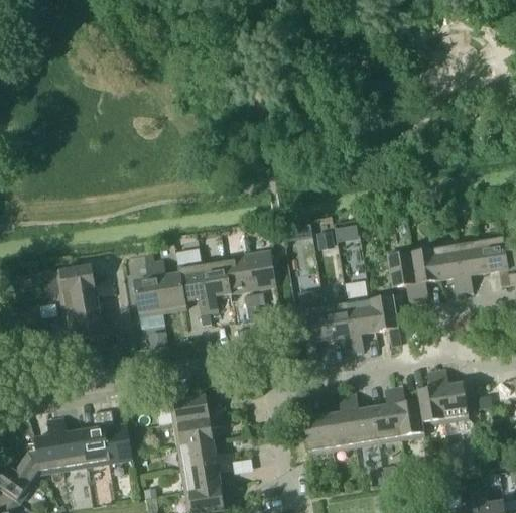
[(297,226),(284,228),(286,241),(299,239),(297,226)]
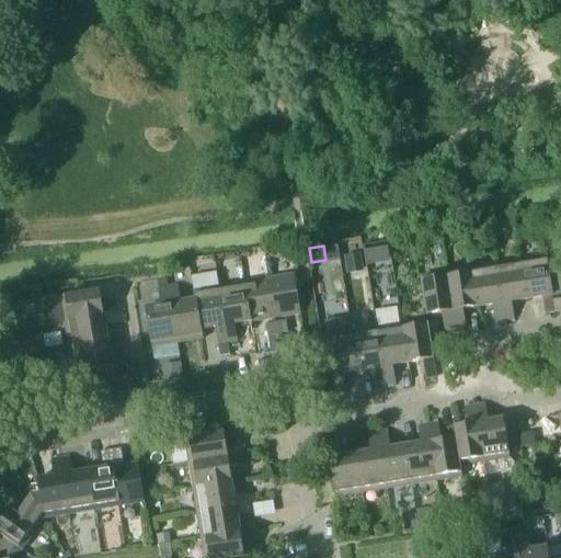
[(378,261),(376,247),(365,249),(367,262),(378,261)]
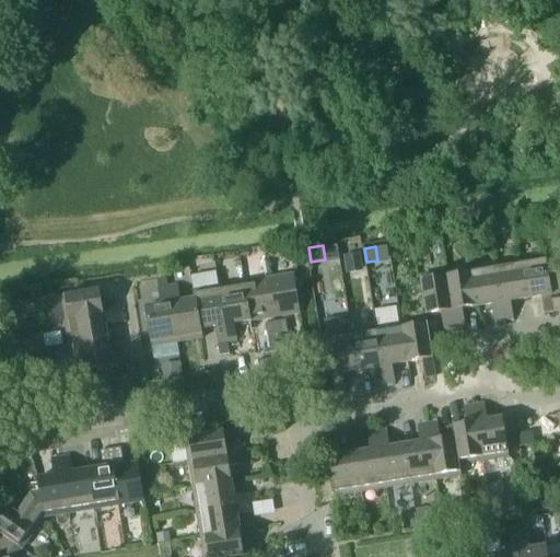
[(559,251),(544,254),(552,310),(559,308),(559,251)]
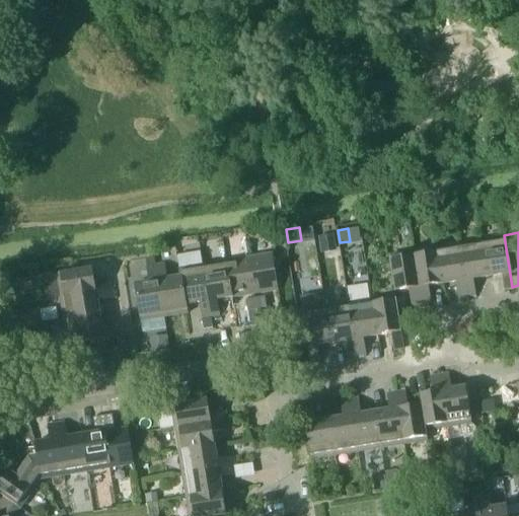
[(318,235),(320,251),(336,249),(334,233),(318,235)]
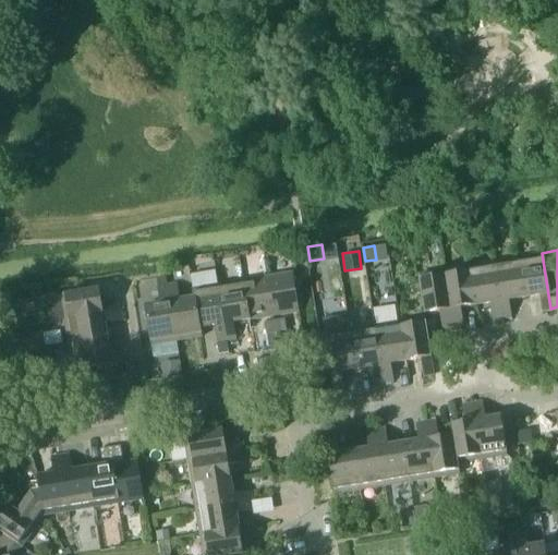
[(542,310),(550,309),(542,253),(518,257),(523,296),(540,293),(542,310)]
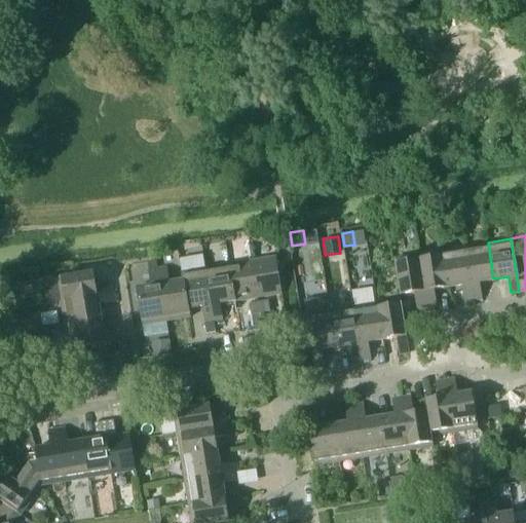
[(493,278),(488,243),(464,246),(473,298),(482,297),(479,281),(493,278)]
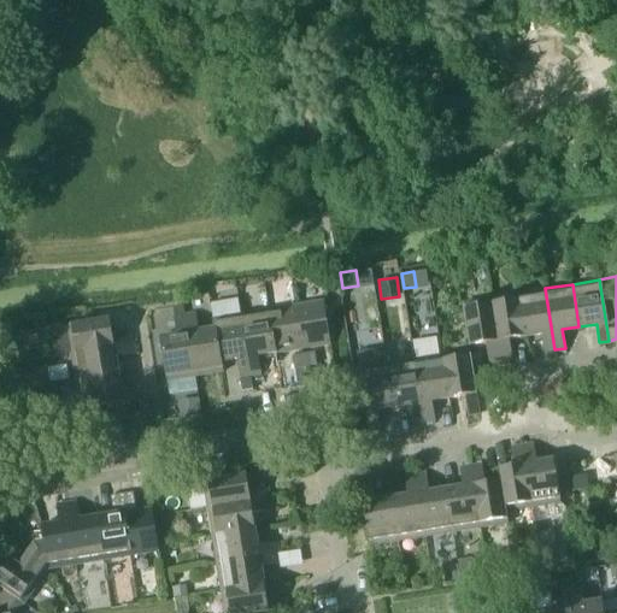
[(545,351),(554,349),(545,288),(517,293),(524,335),(541,332),(545,351)]
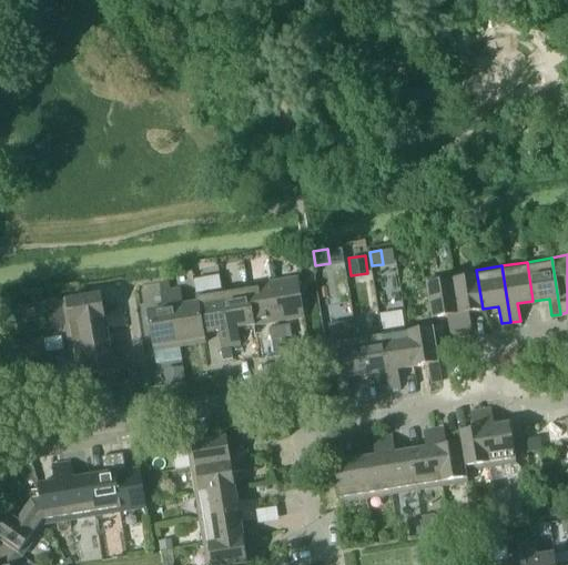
[(483,309),(476,270),(452,273),(460,330),(472,329),(468,311),(483,309)]
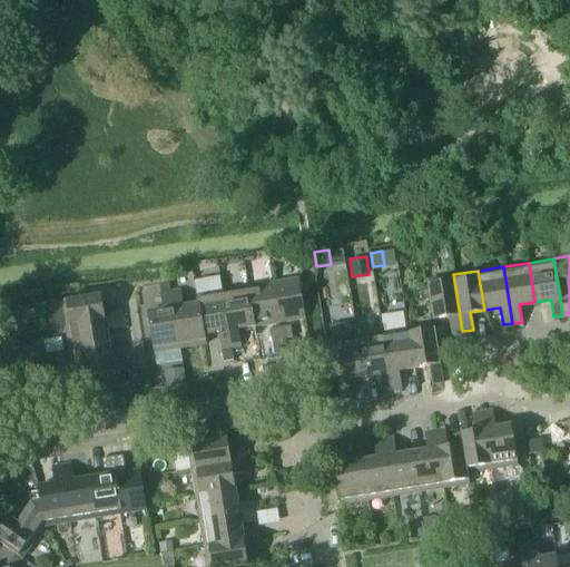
[(451,333),(462,331),(453,274),(426,279),(433,319),(449,316),(451,333)]
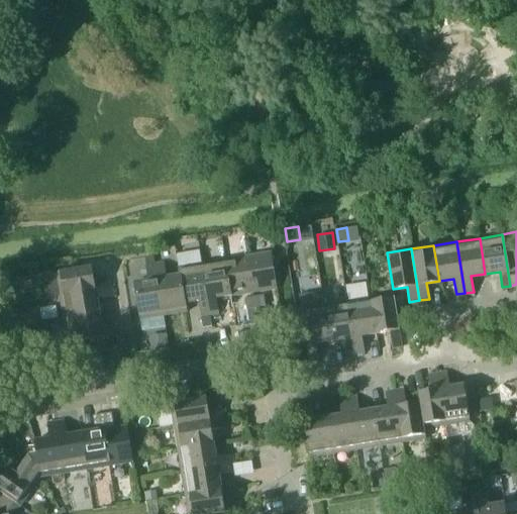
[(271,250),(246,254),(255,306),(265,305),(263,289),(277,287),(271,250)]
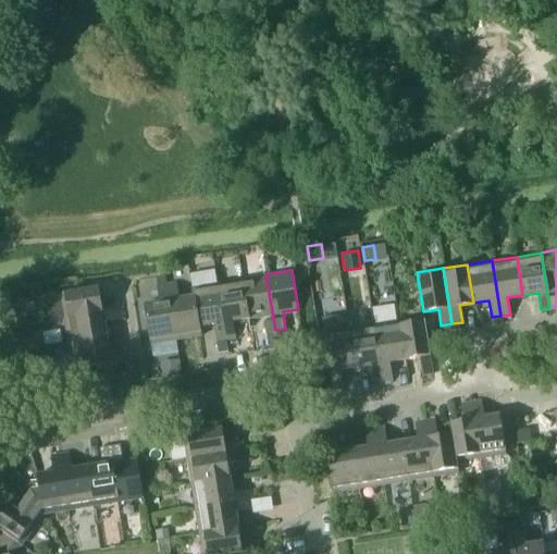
[(265,332),(275,330),(265,274),(242,279),(248,317),(262,315),(265,332)]
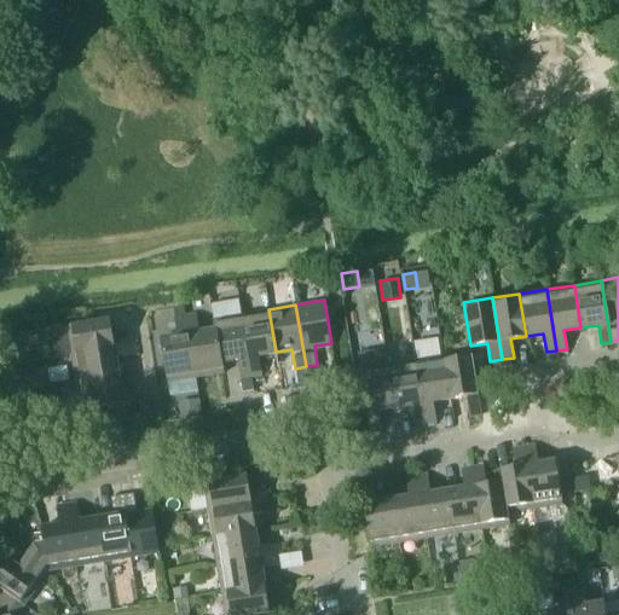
[(259,354),(276,352),(268,309),(242,313),(252,375),(261,373),(259,354)]
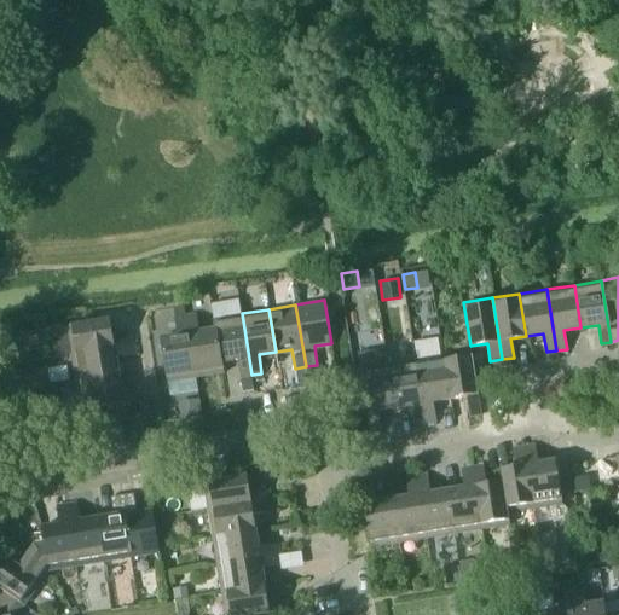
[(224,370),(223,360),(214,328),(198,330),(196,312),(185,313),(196,375),(224,370)]
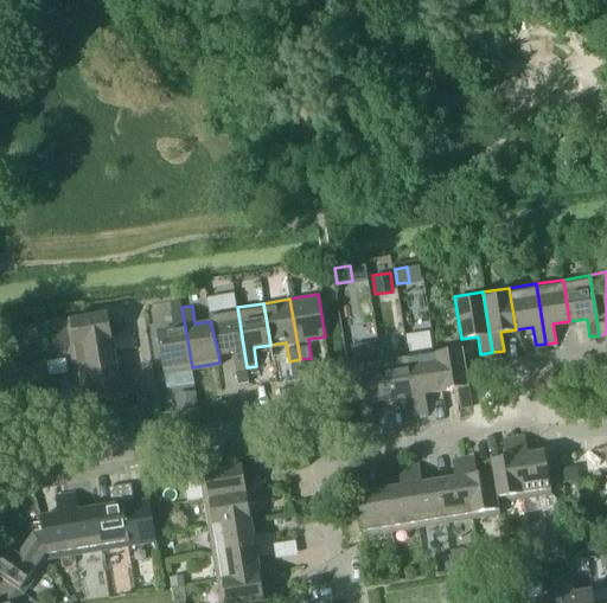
[(192,367),(181,307),(171,309),(173,327),(157,329),(164,372),(192,367)]
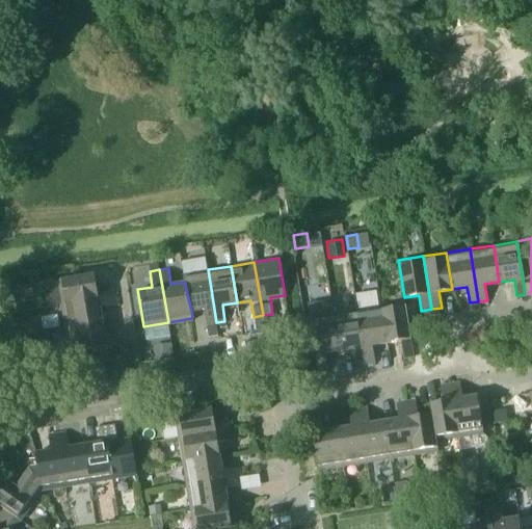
[(183,273),(184,282),(191,310),(204,308),(207,324),(216,322),(208,269),(183,273)]
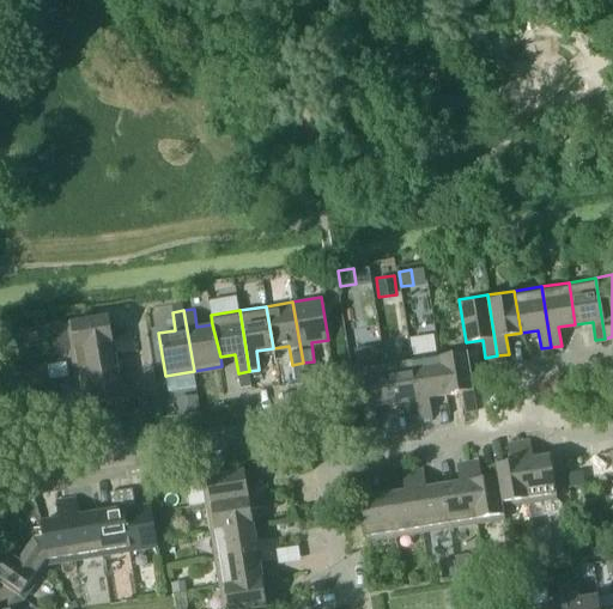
[(132,339),(131,328),(111,330),(109,314),(67,321),(71,348),(132,339)]
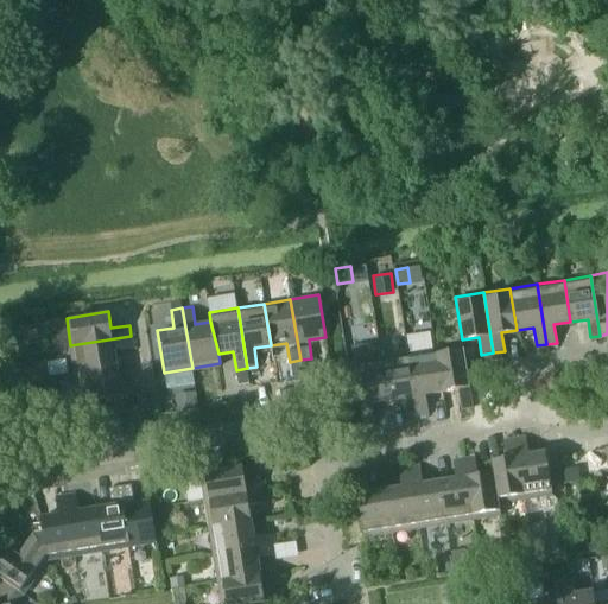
[(75,373),(116,366),(114,349),(133,347),(131,336),(70,345),(75,373)]
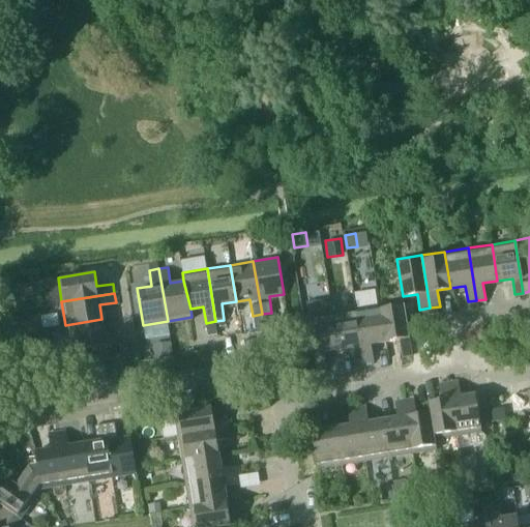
[(404,300),(379,304),(385,342),(400,340),(402,355),(412,353),(404,300)]
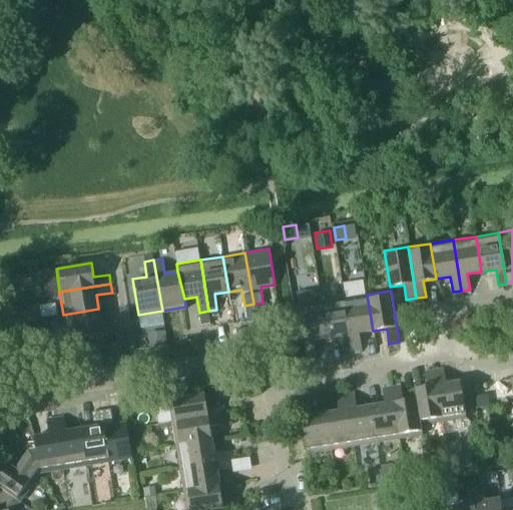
[(367,295),(344,298),(353,350),(362,348),(359,333),(373,331),(367,295)]
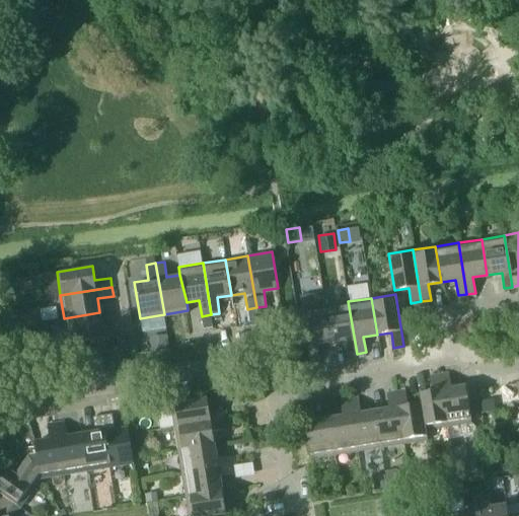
[(348,301),(325,305),(331,342),(346,340),(348,355),(357,354),(348,301)]
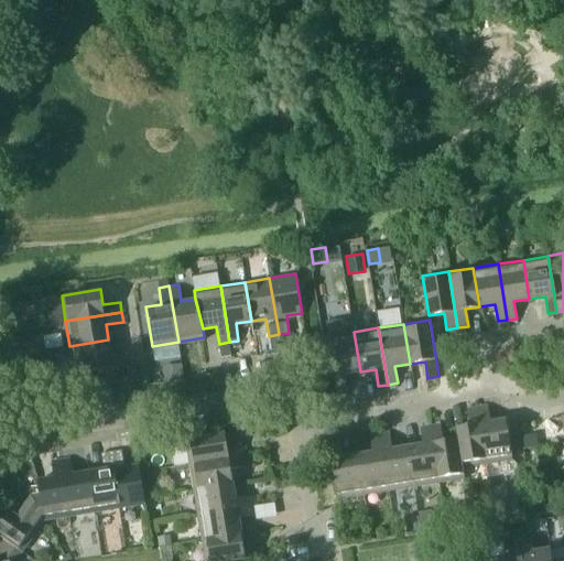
[(345,374),(360,371),(354,332),(327,336),(337,392),(347,391),(345,374)]
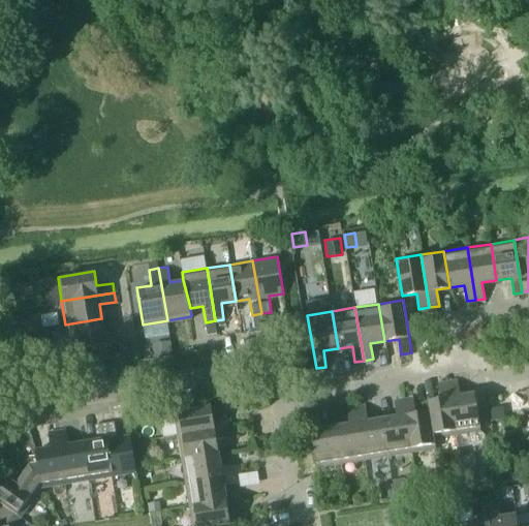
[(122,340),(120,331),(104,334),(101,318),(65,325),(69,349),(122,340)]
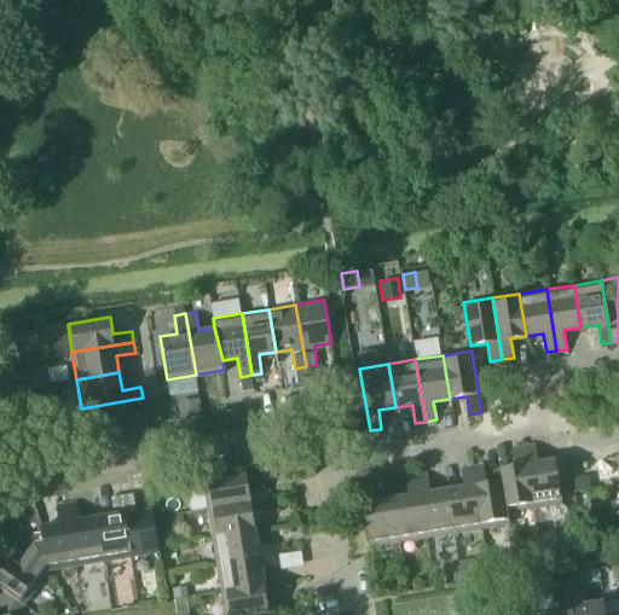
[(242,378),(243,390),(254,389),(253,377),(242,378)]
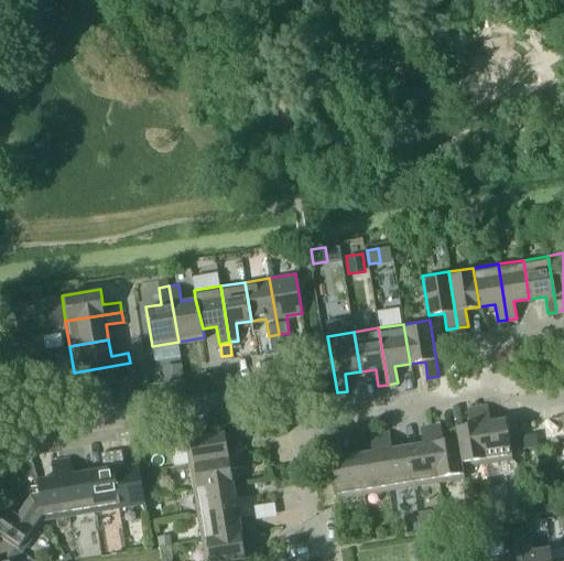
[(162,364),(164,379),(183,377),(181,362),(162,364)]
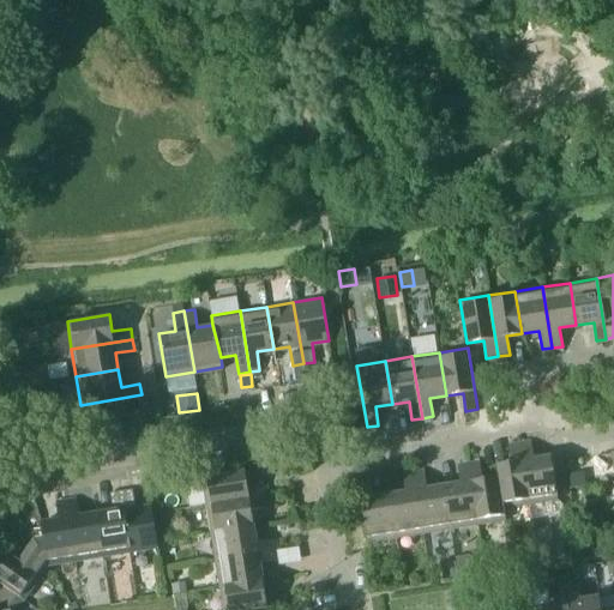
[(519,441),(529,502),(558,497),(551,456),(533,458),(530,439),(519,441)]
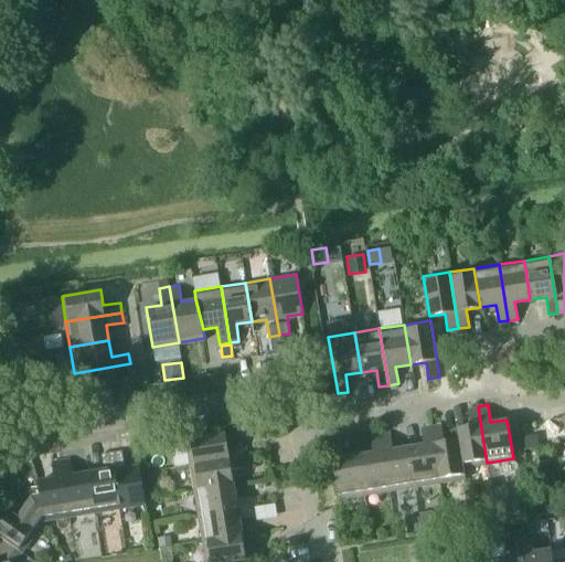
[(464,467),(487,463),(478,406),(468,407),(470,425),(455,427),(457,438),(458,438),(462,467),(464,467)]
